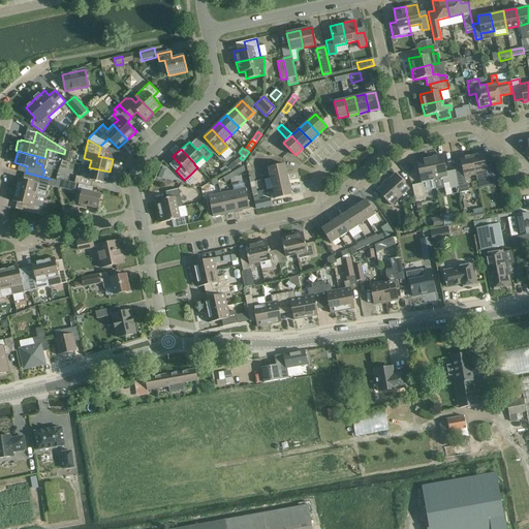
[(471,154),(475,175),(481,174),(483,180),(495,178),(492,163),(485,164),(483,152),(471,154)]
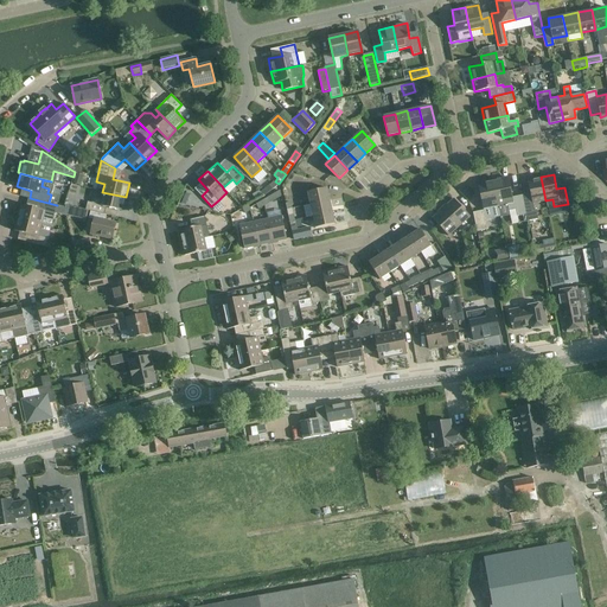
[(525,215),(526,216),(528,222),(529,222),(523,196),(523,197),(522,195),(511,197),(508,177),(493,180),(498,205),(508,203),(509,210),(516,209),(517,216),(525,215)]
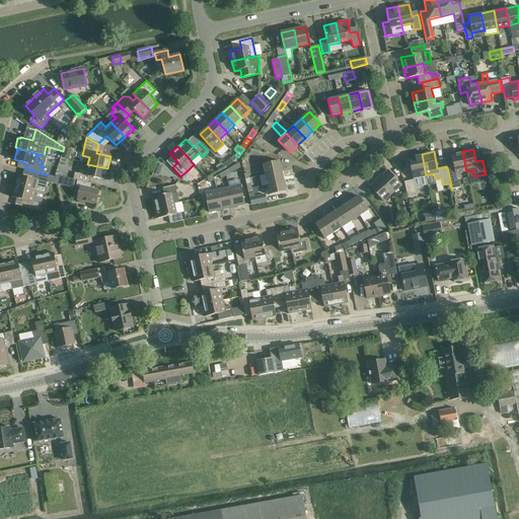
[(451,154),(453,166),(447,167),(452,190),(460,188),(458,179),(461,179),(460,172),(466,171),(462,151),(451,154)]
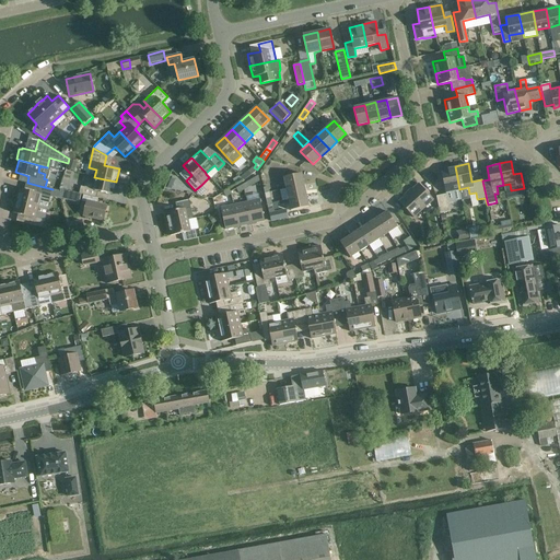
[(441,170),(445,191),(446,195),(436,197),(440,214),(450,212),(448,203),(454,202),(451,190),(459,189),(455,166),(441,170)]
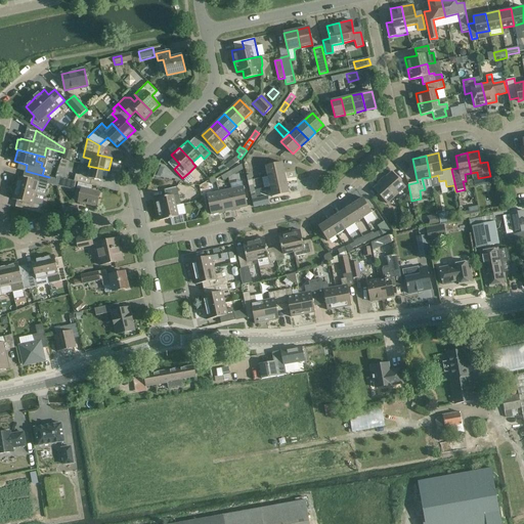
[(267,176),(285,172),(281,162),(265,166),(267,176)]
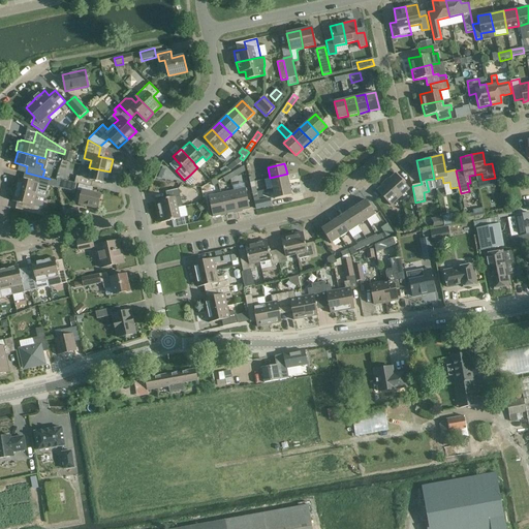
[(227,176),(230,180),(245,172),(244,166),(227,176)]
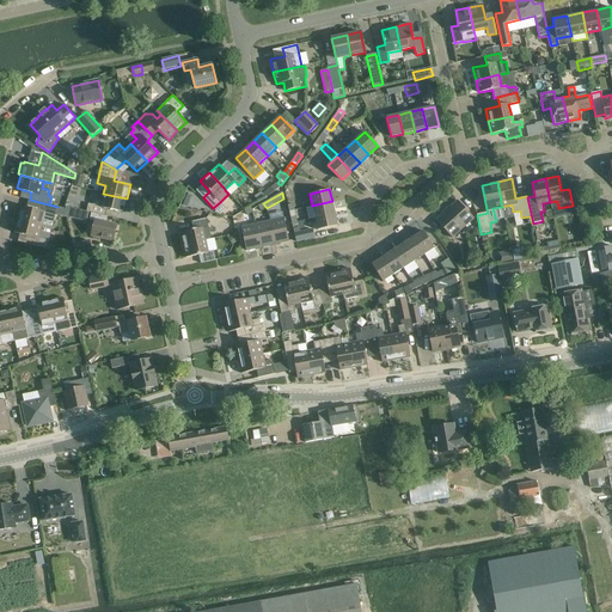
[(118,212),(123,213),(127,199),(103,194),(102,201),(93,199),(92,204),(89,203),(86,212),(117,219),(118,212)]
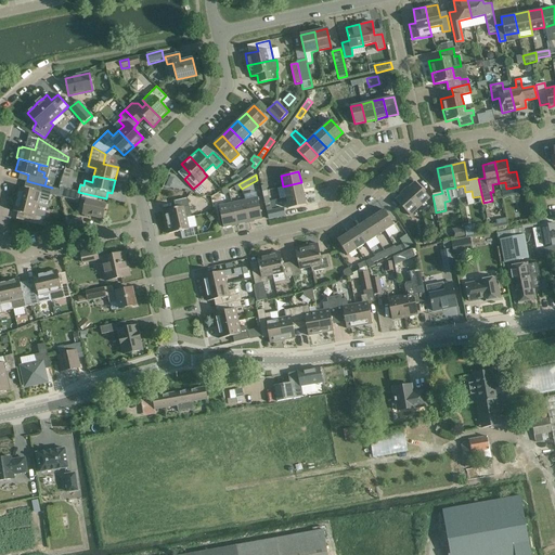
[(33,190),(20,186),(16,198),(38,204),(39,197),(47,199),(48,194),(50,195),(52,188),(27,181),(35,183),(33,190)]
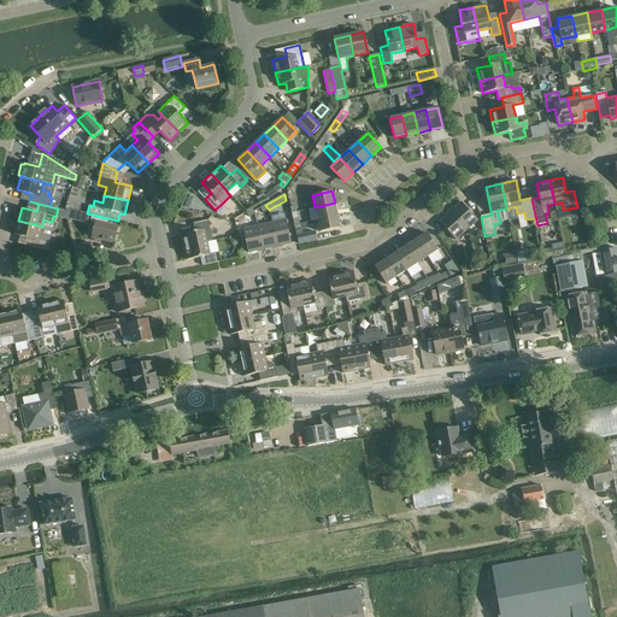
[(460,201),(450,212),(466,229),(477,219),(460,201)]
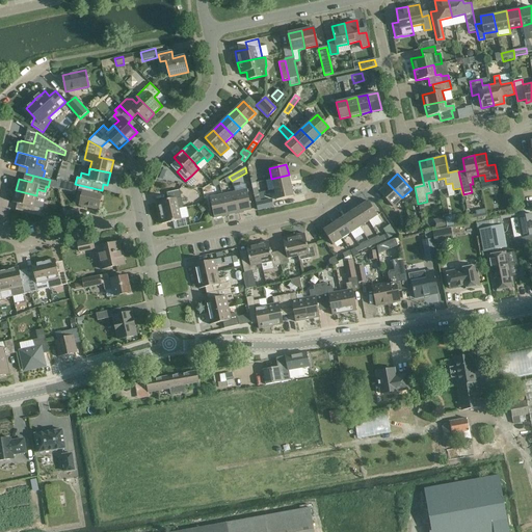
[(271,179),(273,189),(291,185),(289,175),(271,179)]
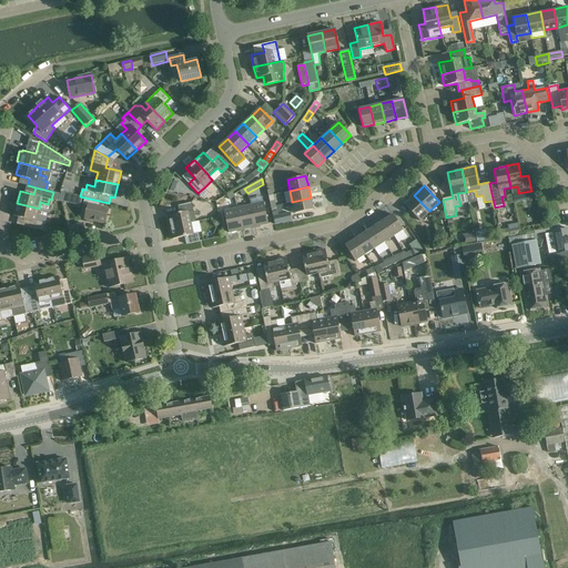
[(414,195),(404,204),(419,221),(429,211),(414,195)]
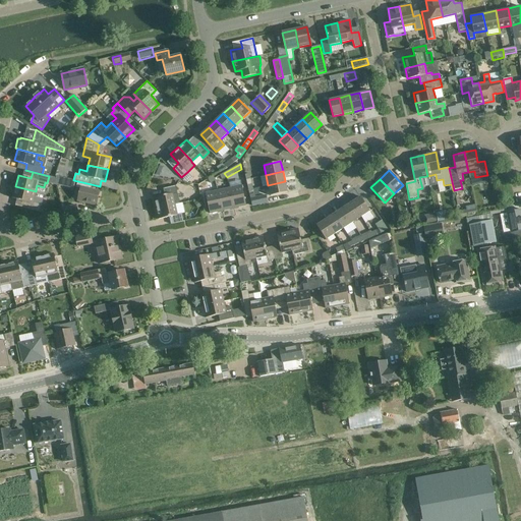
[(268,185),(271,195),(287,192),(285,181),(268,185)]
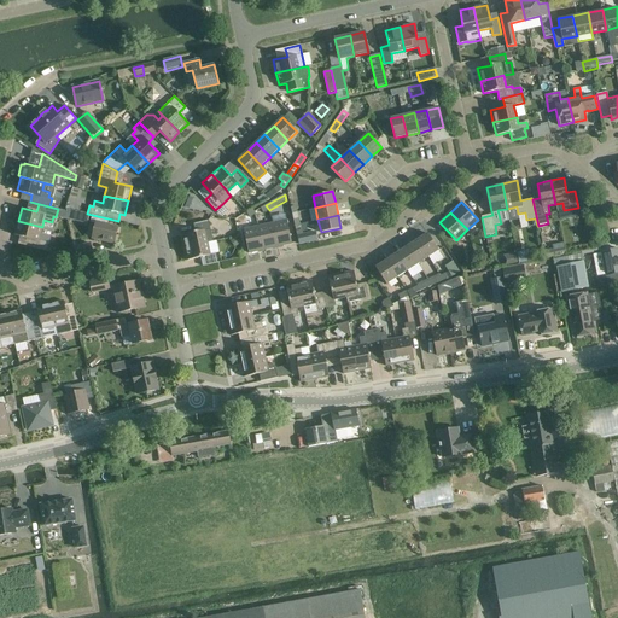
[(114,243),(117,227),(108,225),(109,220),(92,216),(91,222),(95,223),(92,238),(114,243)]
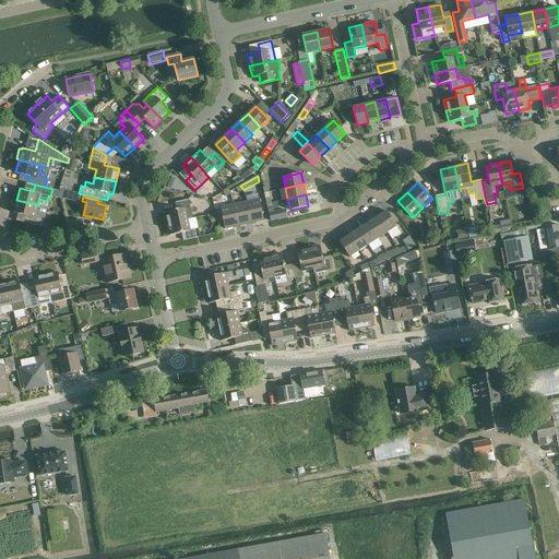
[(192,218),(188,199),(175,202),(176,210),(164,212),(166,224),(192,218)]
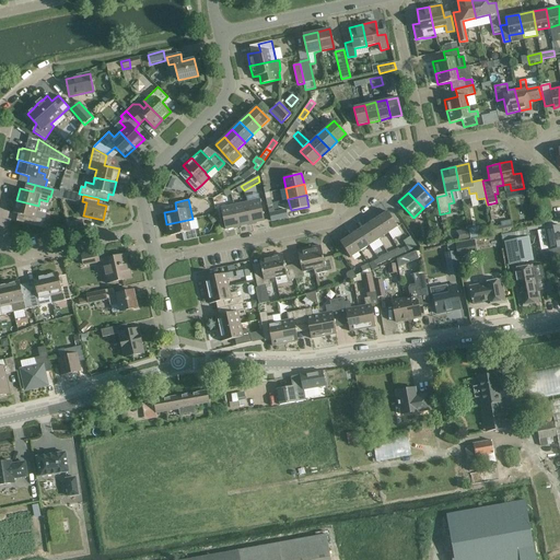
[(246,201),(251,223),(264,220),(259,199),(246,201)]
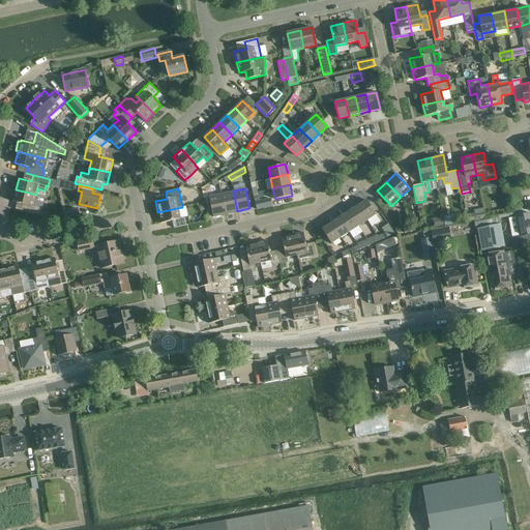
[(12,201),(25,204),(24,211),(40,215),(42,208),(39,207),(40,203),(34,201),(36,195),(16,189),(12,201)]
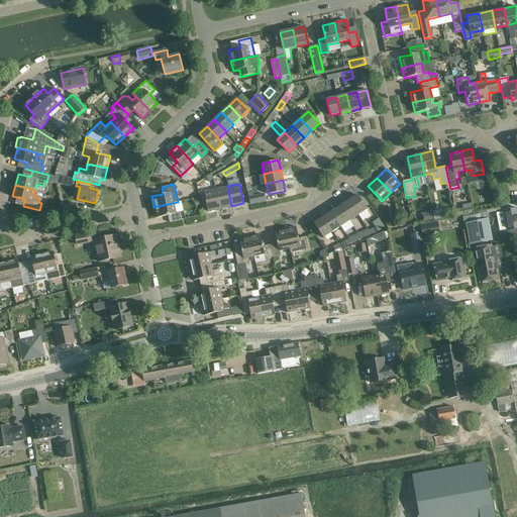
[(227,186),(215,189),(220,209),(231,206),(227,186)]
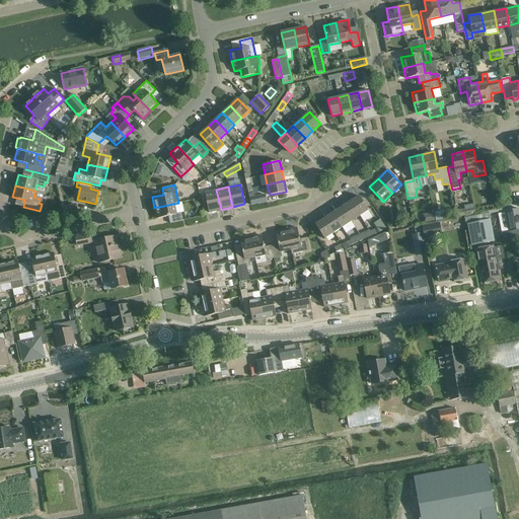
[(221,210),(216,190),(204,193),(209,212),(221,210)]
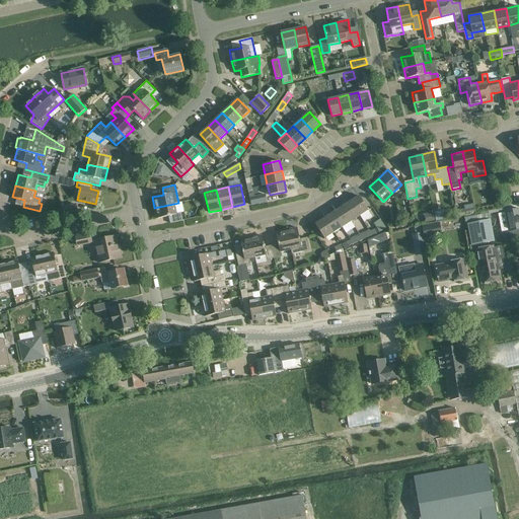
[(254,198),(250,198),(251,206),(267,202),(265,195),(254,198)]
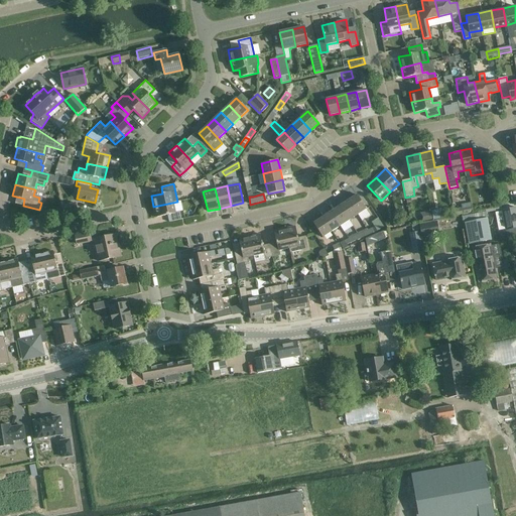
[(358,214),(362,221),(370,216),(366,209),(357,195),(348,201),(357,215),(358,214)]
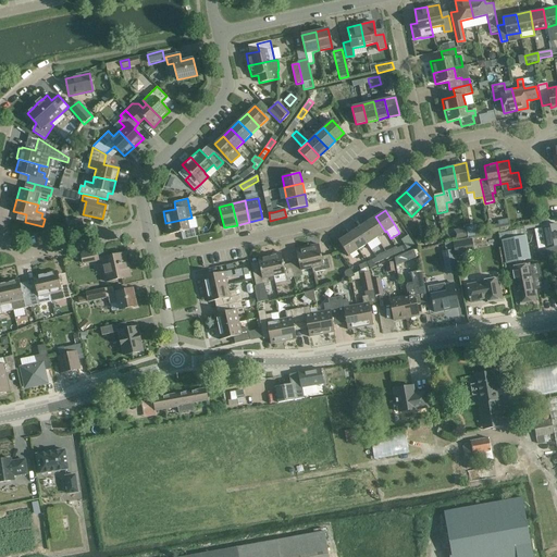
[(375,217),(367,222),(376,237),(385,232),(375,217)]
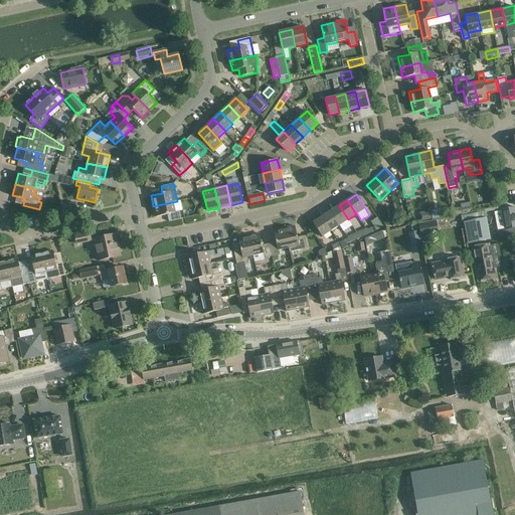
[(177,201),(153,206),(156,216),(167,214),(169,221),(181,218),(179,210),(175,211),(173,202),(177,201)]
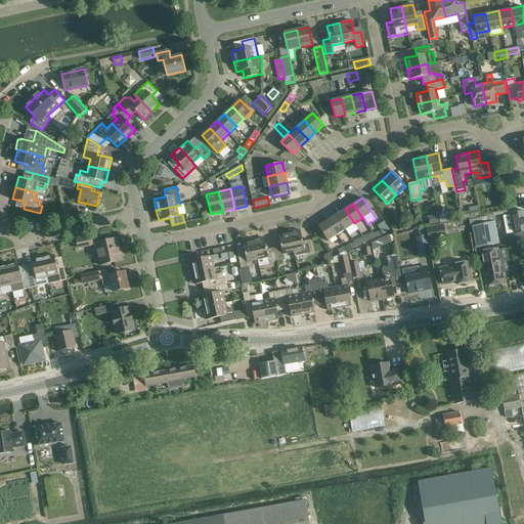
[(79,216),(77,206),(62,209),(64,219),(79,216)]
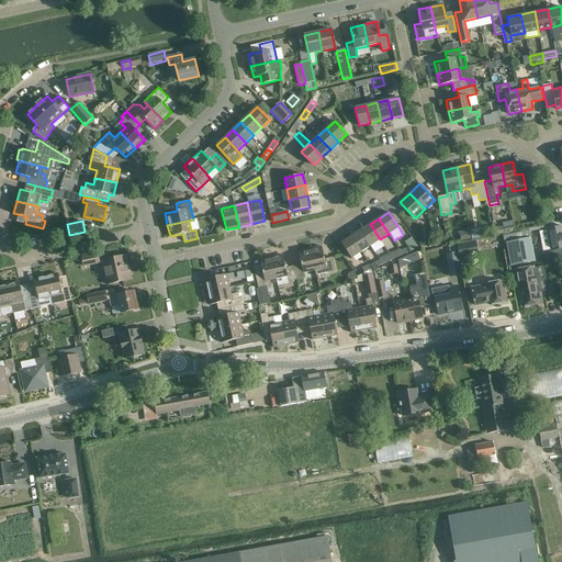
[(370,224),(360,231),(370,246),(380,239),(370,224)]
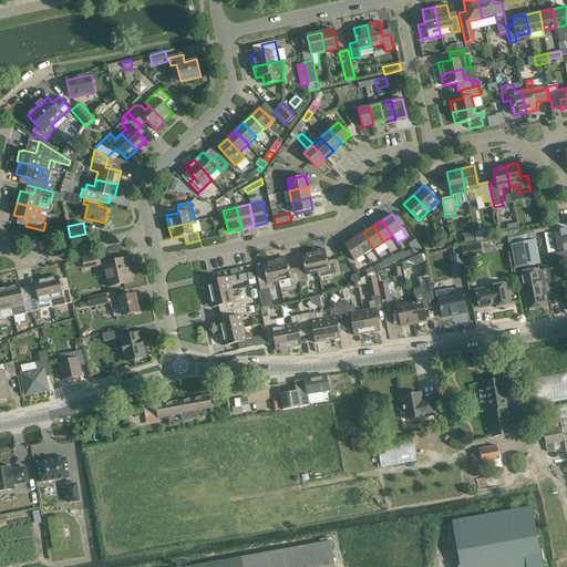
[(518,226),(498,230),(500,237),(519,234),(518,226)]
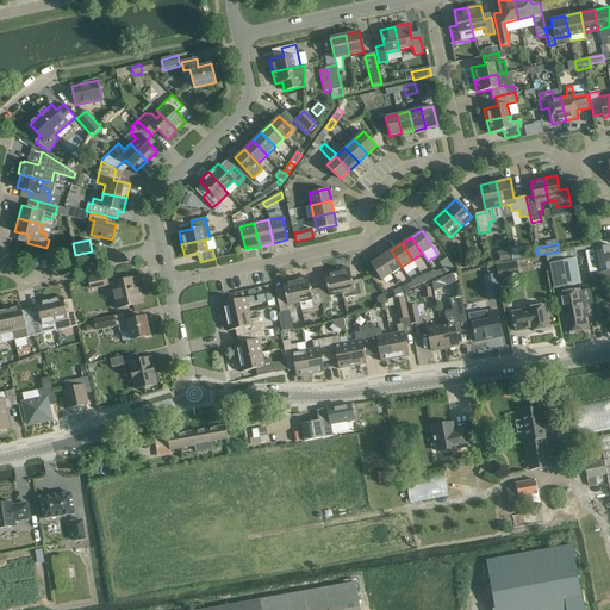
[(593,250),(586,253),(589,268),(597,267),(598,272),(609,269),(609,244),(593,248),(593,250)]
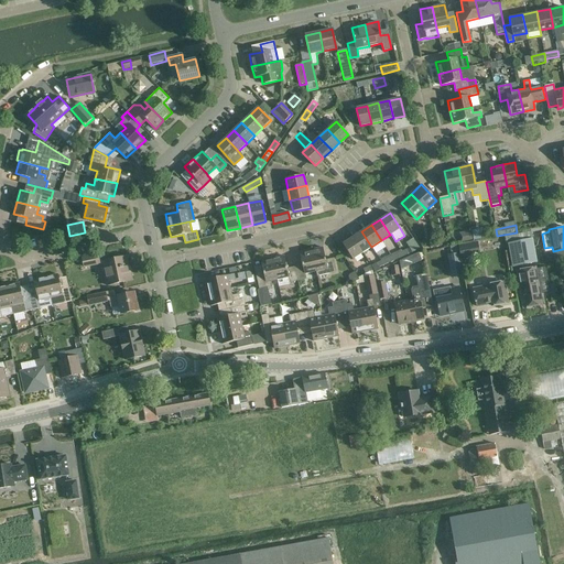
[(483,228),(473,229),(474,240),(484,238),(483,228)]
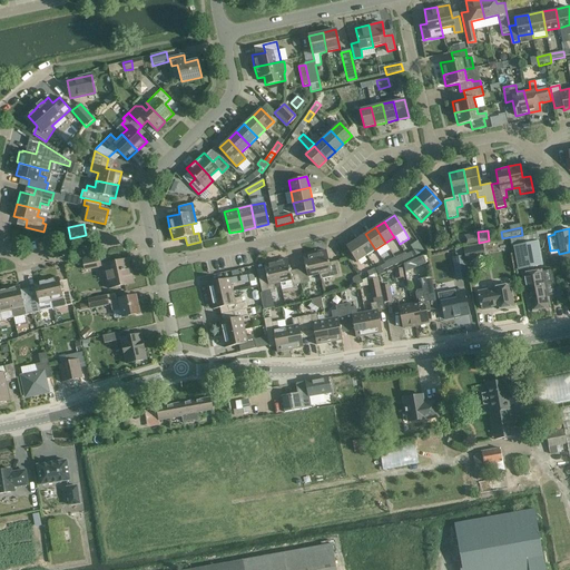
[(366,255),(375,249),(365,234),(356,239),(366,255)]
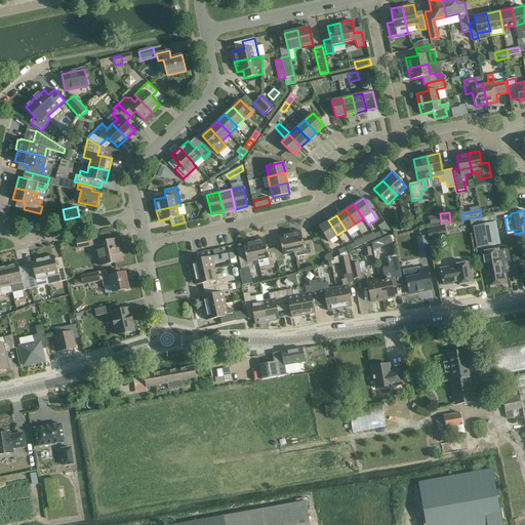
[(440,224),(438,215),(428,217),(429,227),(440,224)]
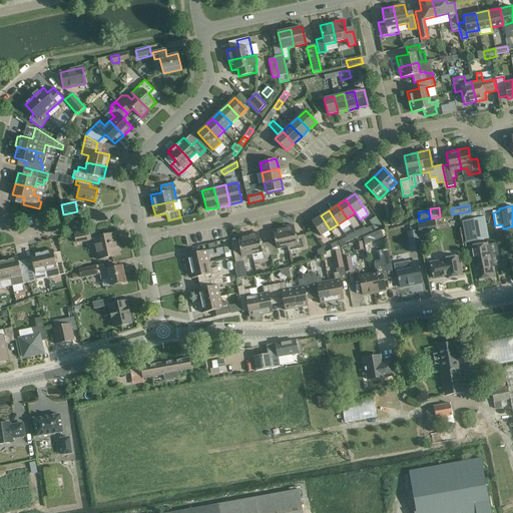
[(483,210),(460,215),(466,243),(489,239),(483,210)]
